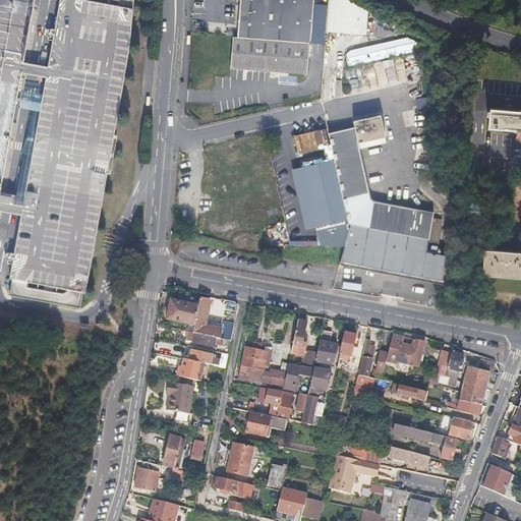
[(132,0),(59,0),(47,66),(27,63),(25,73),(46,77),(23,205),(15,204),(16,195),(4,193),(0,211),(21,216),(8,296),(79,307),(81,292),(84,293),(129,41),(132,0)]
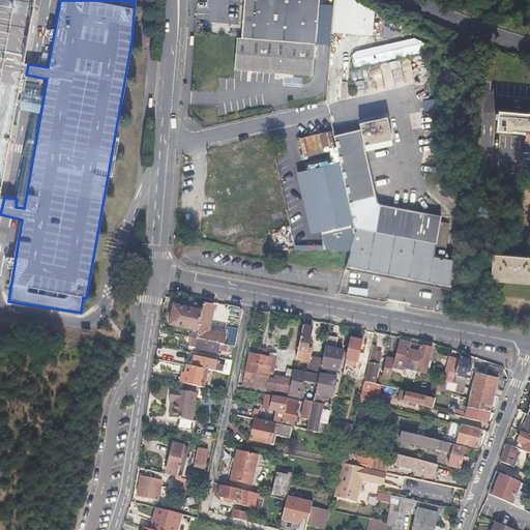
[(0,0),(0,215),(0,214),(4,197),(21,104),(25,79),(26,75),(28,64),(39,0),(0,0)]
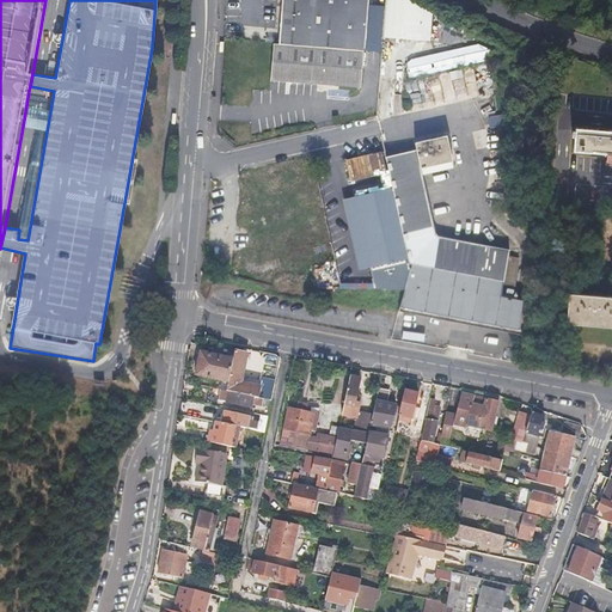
[(281,0),(281,2),(280,24),(279,40),(361,47),(381,48),(384,7),(363,6),(362,0),(281,0)]
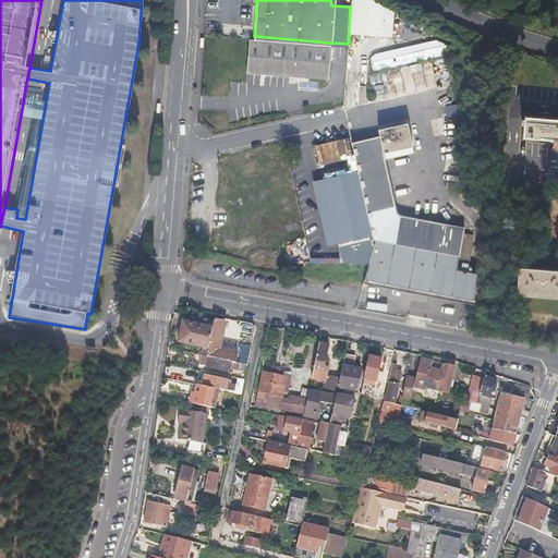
[(376,0),(351,0),(351,5),(348,35),(390,38),(393,12),(376,0)]
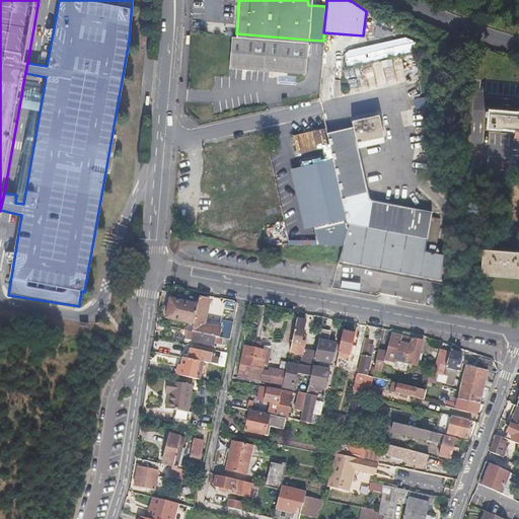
[(236,33),(230,33),(230,36),(228,64),(272,67),(304,70),(306,40),(236,33)]
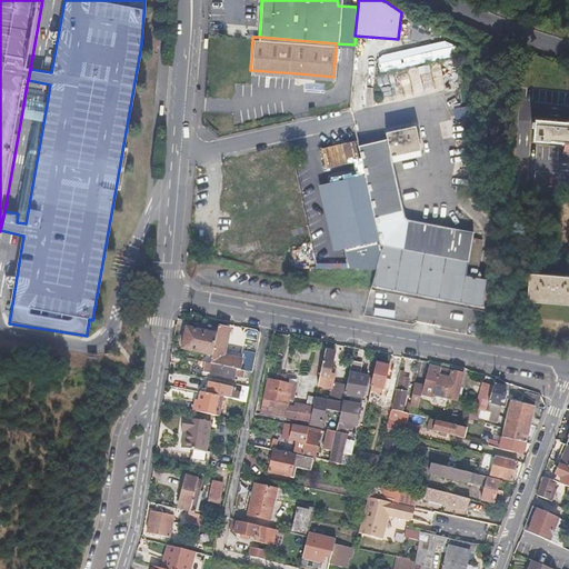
[(379,73),(456,56),(453,48),(452,47),(442,42),(380,56),(376,60),(379,73)]
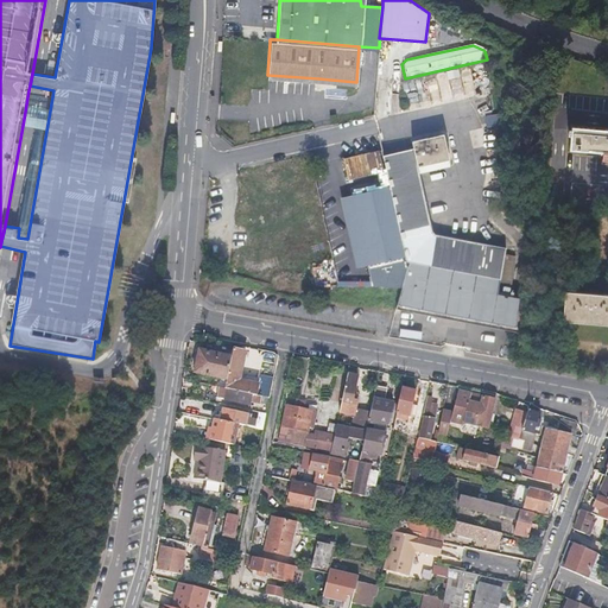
[(449,81),(460,78),(457,69),(447,71),(449,81)]
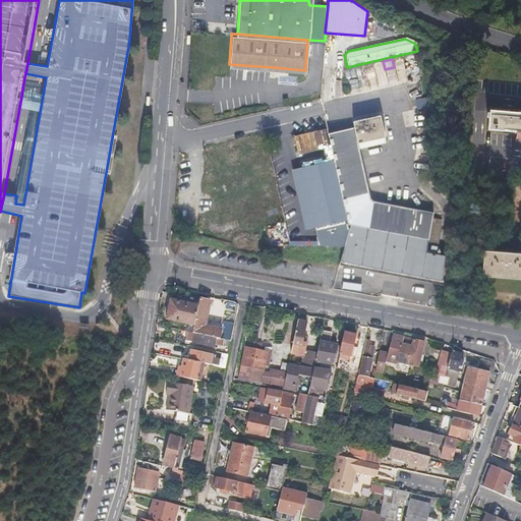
[(520,111),(490,109),(488,128),(520,130),(520,111)]
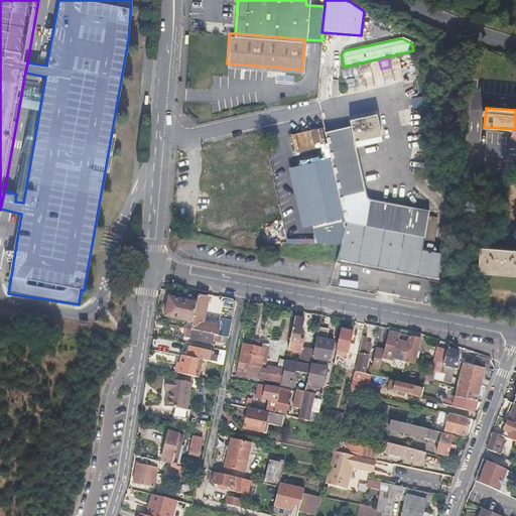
[(351,126),(325,131),(331,156),(345,216),(347,223),(344,236),(338,261),(439,281),(442,255),(423,252),(428,213),(368,201),(354,139),(380,134),(376,114),(349,120),(351,126)]
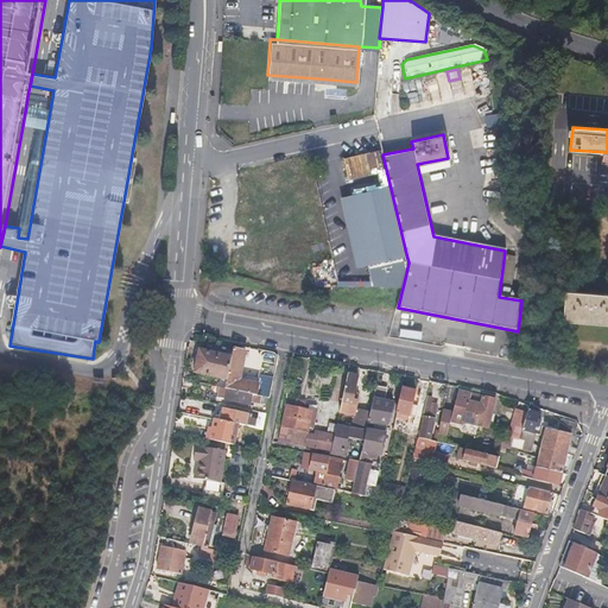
[(346,157),(349,175),(382,169),(379,150),(346,157)]
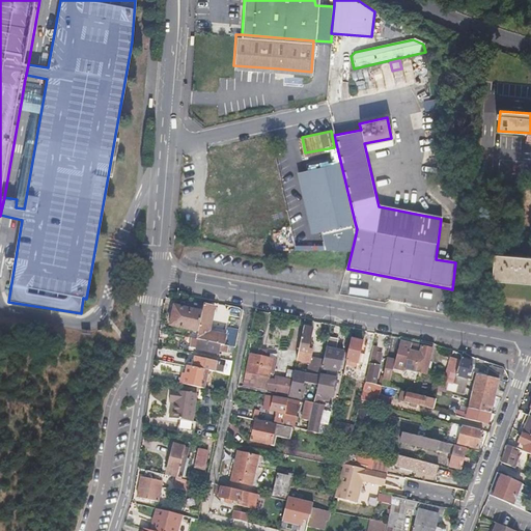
[(355,222),(340,161),(297,170),(311,232),(355,222)]
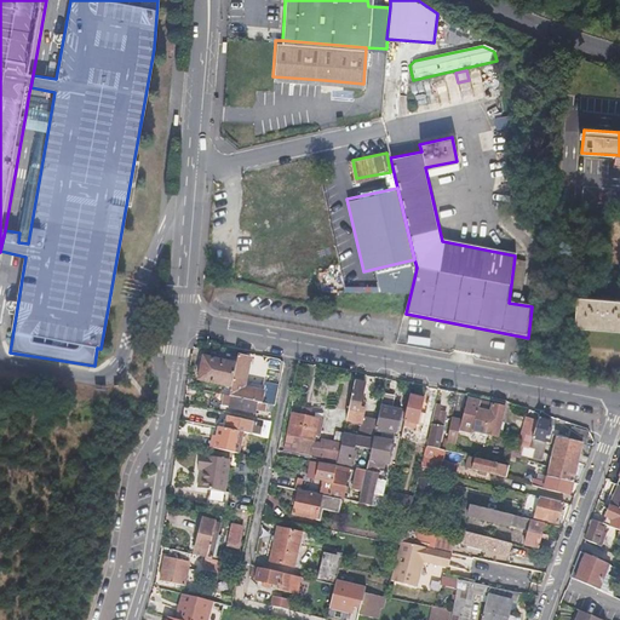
[(619,300),(578,297),(575,327),(619,329),(619,300)]
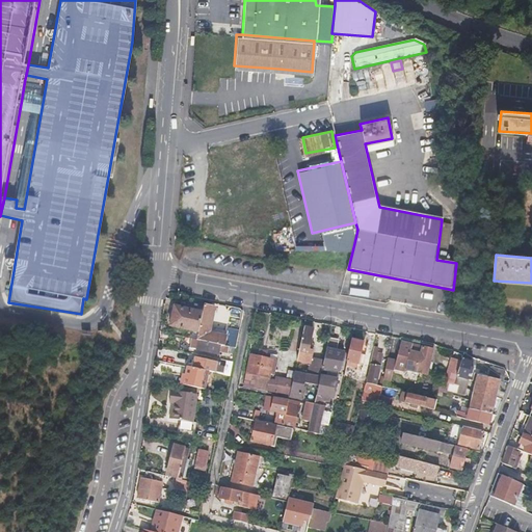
[(171,324),(181,327),(190,329),(188,338),(194,339),(197,340),(205,306),(185,300),(183,308),(175,307),(173,308),(169,323),(171,324)]
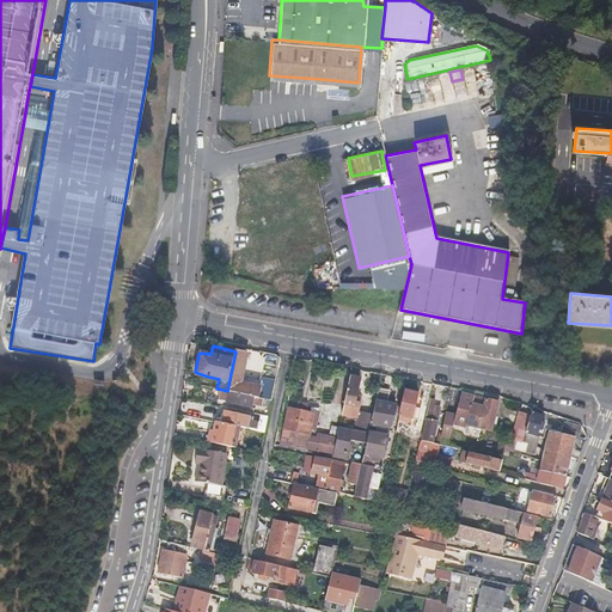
[(236,352),(227,391),(265,399),(269,385),(263,384),(263,381),(244,377),(248,354),(236,352)]
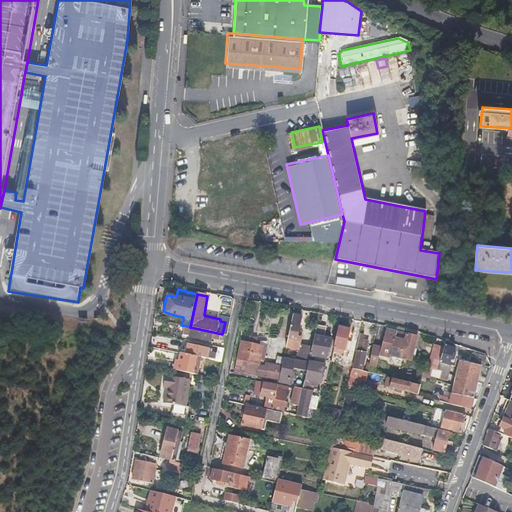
[(292,316),(288,336),(295,337),(300,317),(292,316)]
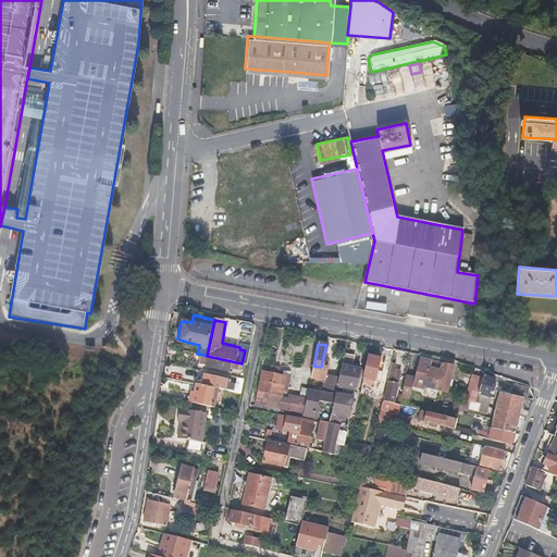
[(207,356),(203,355),(201,363),(206,364),(206,366),(226,370),(227,366),(245,369),(246,364),(242,363),(207,356)]
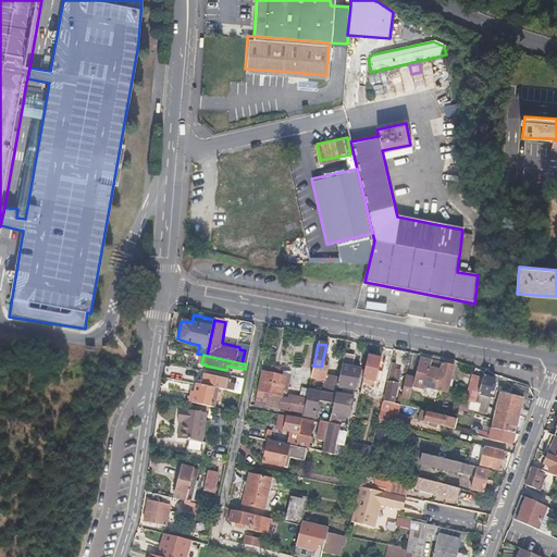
[(363,379),(370,380),(375,381),(380,361),(380,359),(369,357),(363,379)]
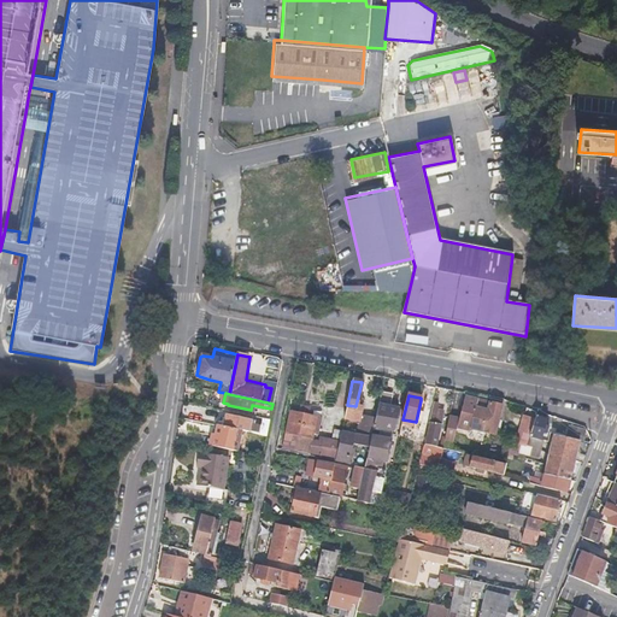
[(491,400),(465,395),(459,418),(448,416),(444,439),(452,440),(456,427),(469,429),(470,427),(494,433),(503,398),(492,395),(491,400)]
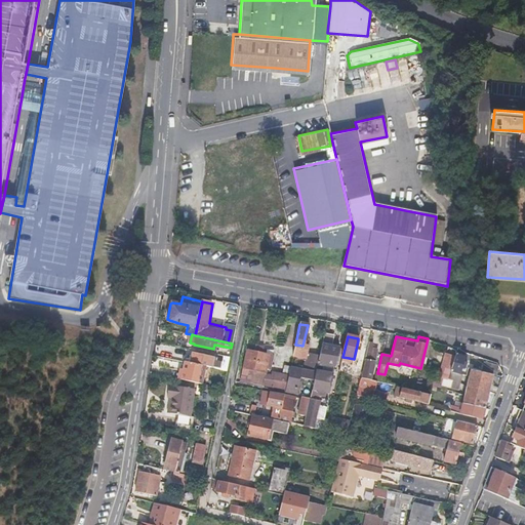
[(315,371),(316,366),(318,361),(335,364),(338,349),(330,347),(331,339),(322,337),(319,355),(311,354),(308,370),(315,371)]
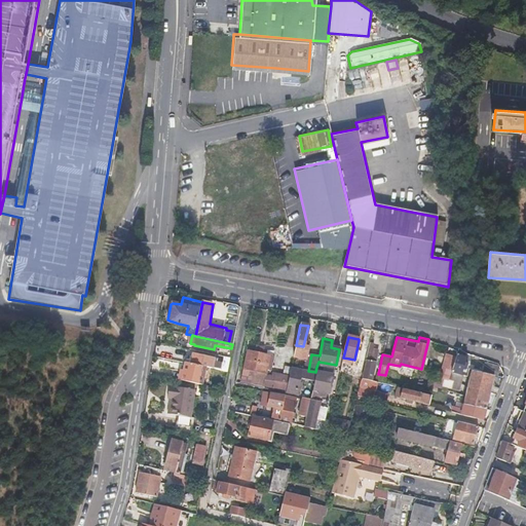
[(349,359),(343,358),(342,361),(358,364),(363,342),(359,341),(354,360),(349,359)]
